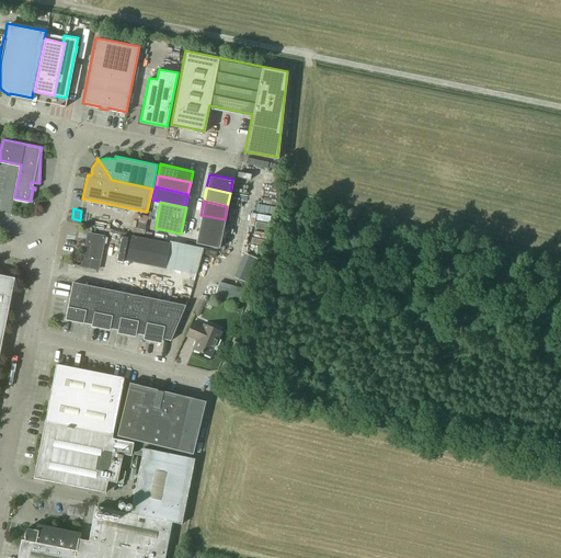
[(201,215),(198,228),(221,234),(225,219),(201,215)]
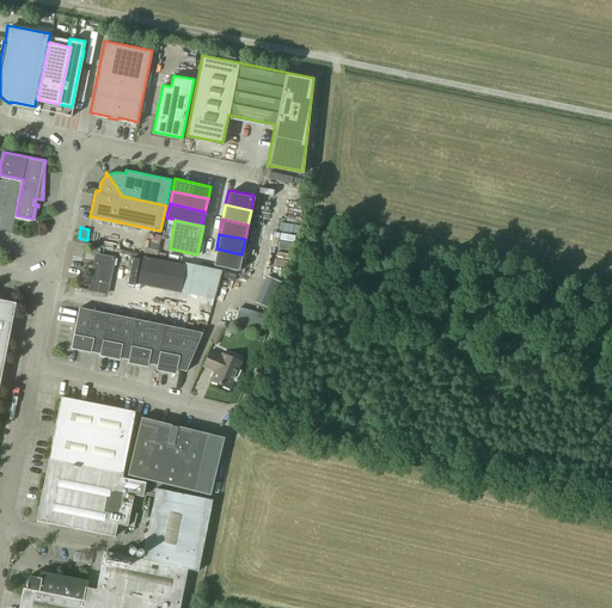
[(242,255),(216,249),(213,263),(239,269),(242,255)]
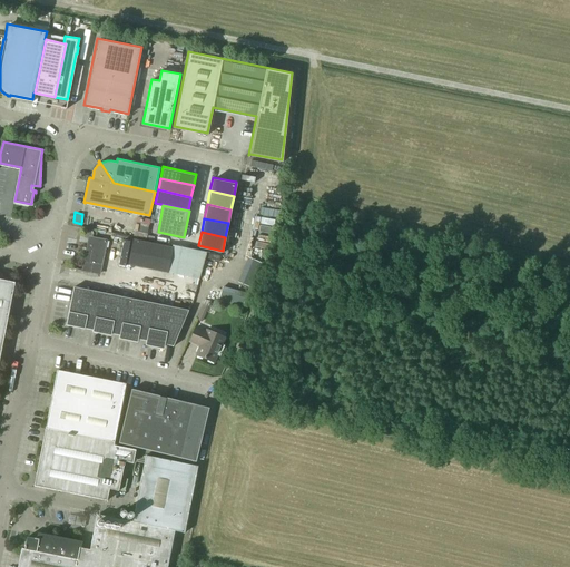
[(82,269),(99,272),(106,238),(96,237),(95,242),(88,241),(82,269)]
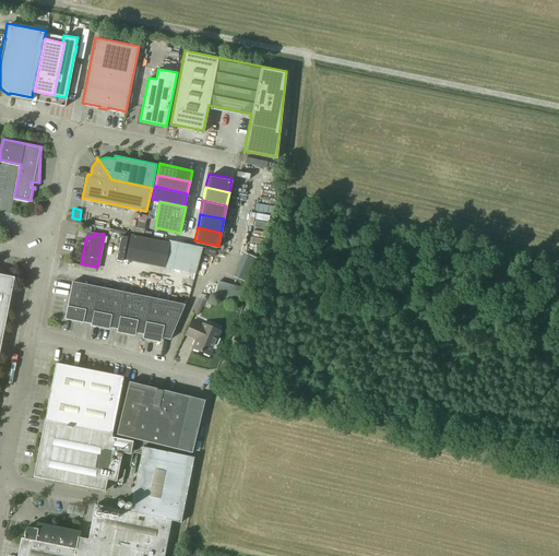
[(131,234),(131,236),(127,258),(164,265),(169,240),(131,234)]
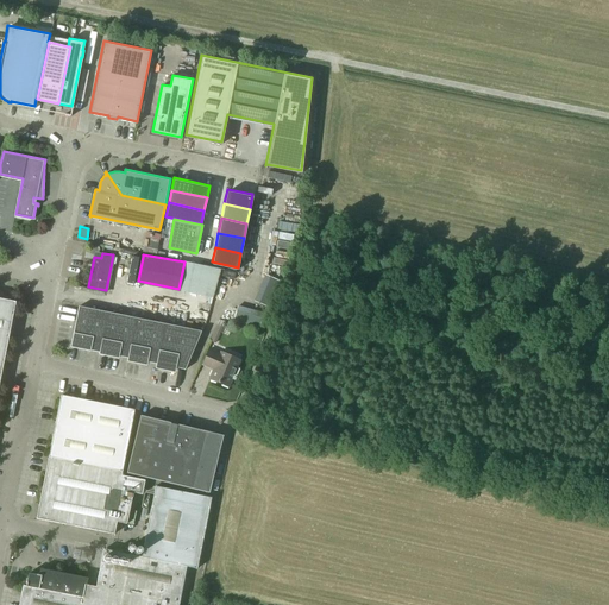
[(0,377),(16,300),(0,296),(0,377)]
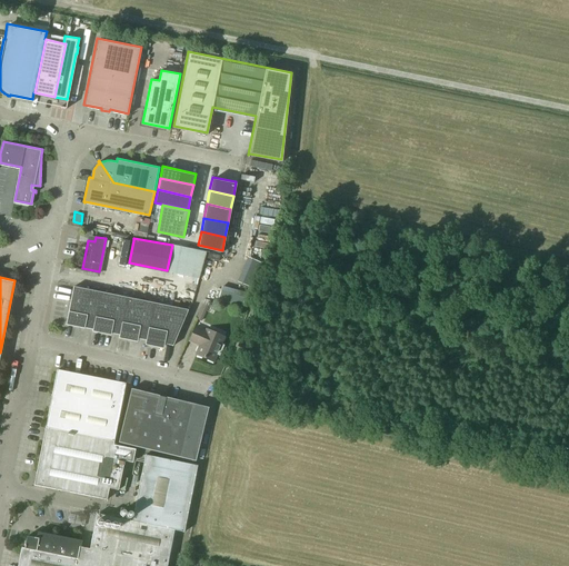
[(66,323),(92,327),(93,327),(100,290),(73,285),(66,323)]
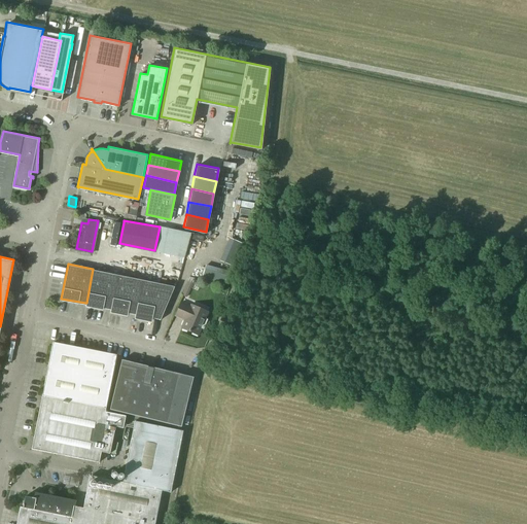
[(86,303),(110,308),(117,273),(93,269),(86,303)]
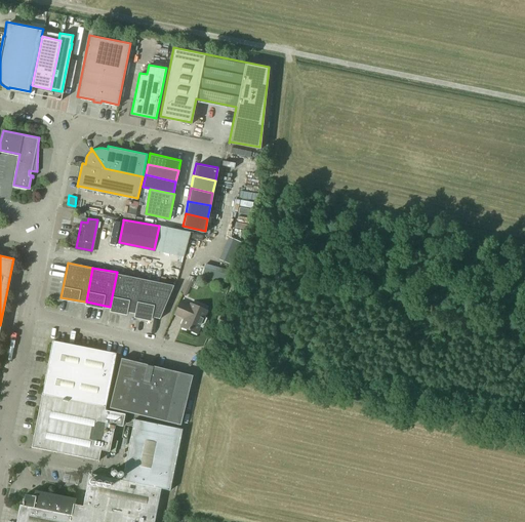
[(117,272),(110,307),(134,312),(142,277),(117,272)]
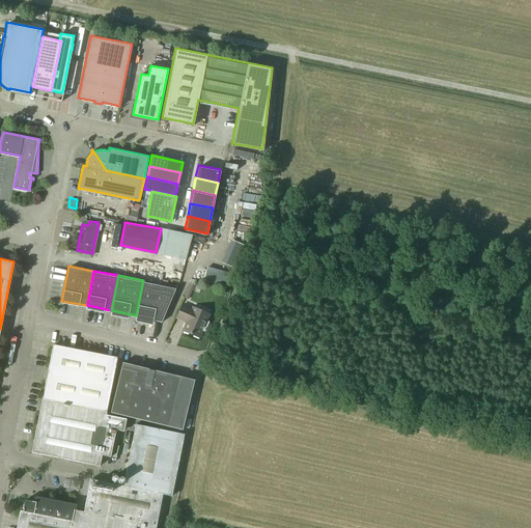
[(162,321),(175,287),(143,280),(136,315),(162,321)]
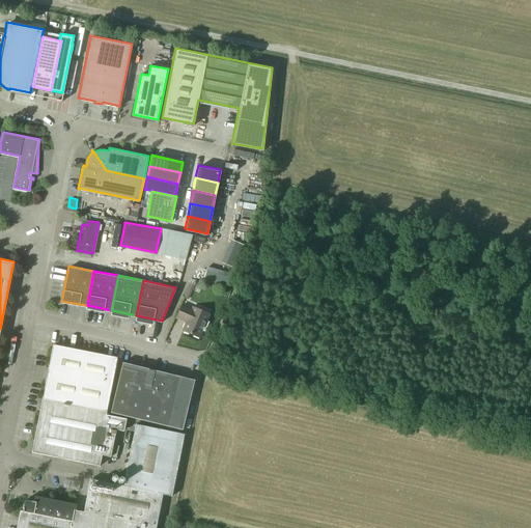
[(183,328),(199,335),(210,312),(193,305),(192,307),(183,303),(176,315),(186,320),(183,328)]
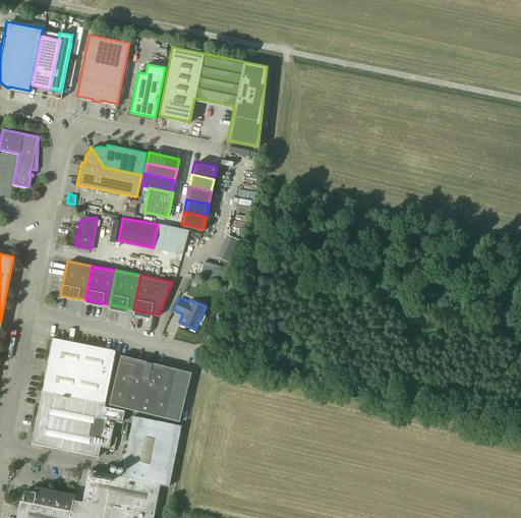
[(78,370),(83,343),(52,337),(47,364),(78,370)]
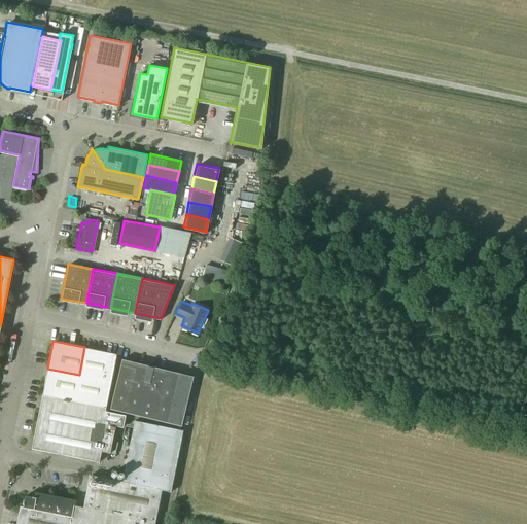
[(84,347),(79,375),(74,399),(106,406),(116,354),(84,347)]
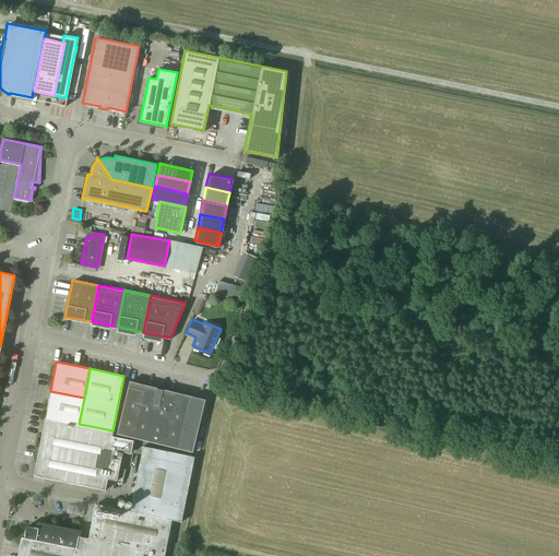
[(205,400),(205,399),(163,389),(163,391),(156,390),(156,388),(129,380),(129,381),(117,434),(192,452),(204,400),(205,400)]
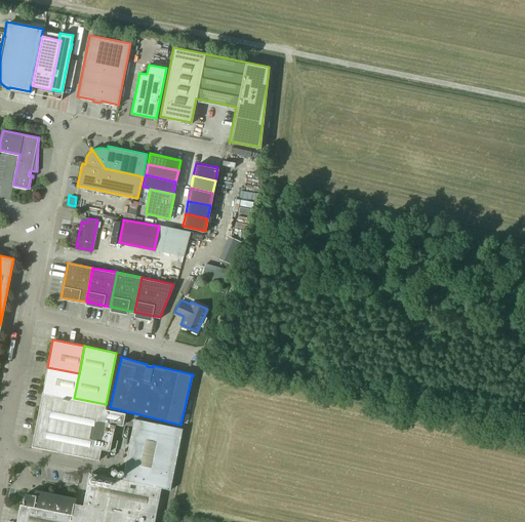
[(79,373),(47,367),(42,391),(74,398),(79,373)]
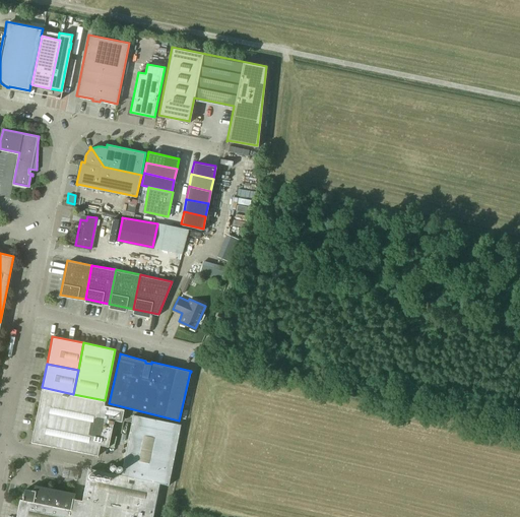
[(108,447),(114,419),(121,422),(124,409),(104,405),(105,400),(73,394),(42,387),(30,442),(98,455),(100,445),(108,447)]
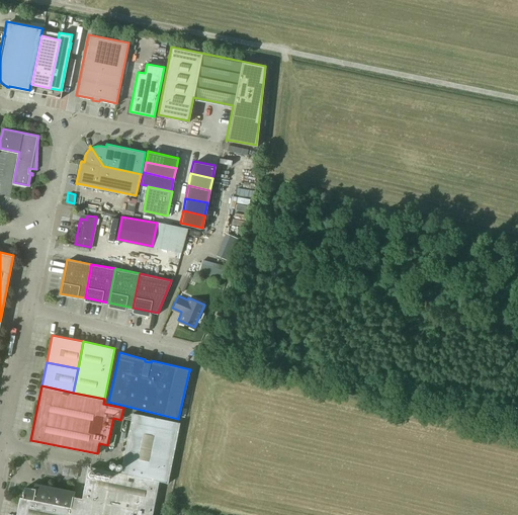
[(81,498),(73,496),(72,496),(73,491),(42,485),(33,488),(31,488),(23,486),(21,497),(19,497),(15,514),(151,514),(152,514),(153,508),(154,504),(158,481),(168,483),(180,422),(133,413),(120,473),(88,465),(85,478),(81,498)]
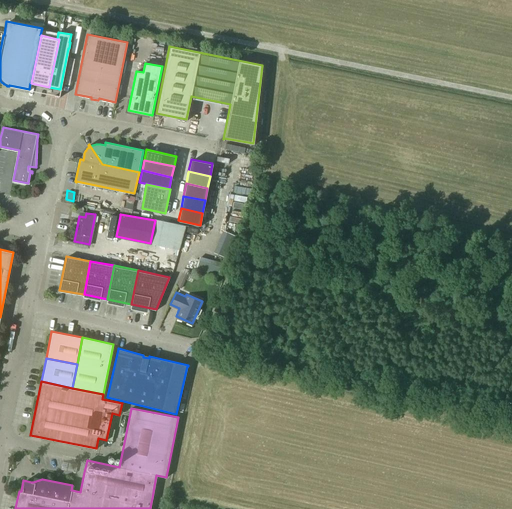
[(71,490),(72,490),(73,484),(48,479),(48,478),(33,475),(31,482),(33,482),(42,479),(72,485),(71,490)]
